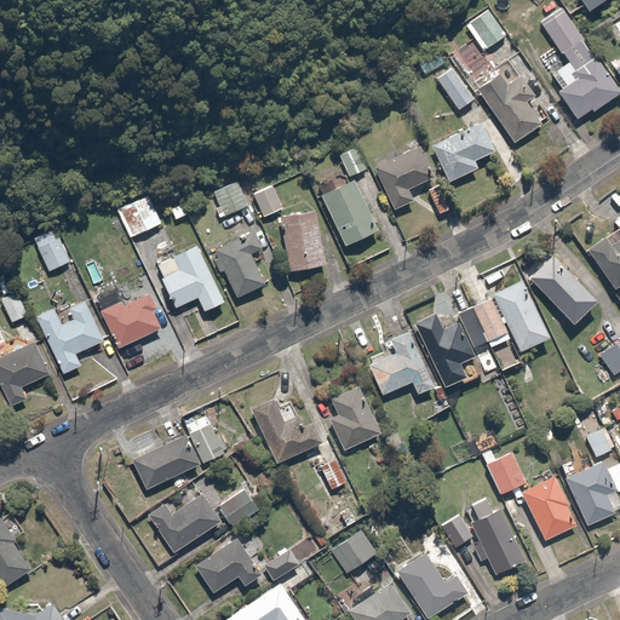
[(619,89),(562,6),(539,22),(567,61),(552,72),(564,89),(560,91),(581,122),(619,93),(619,89)]
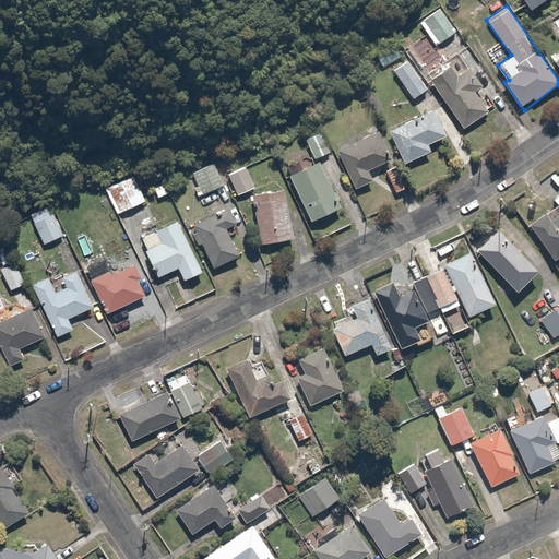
[(443,7),(419,23),(436,46),(460,30),(443,7)]
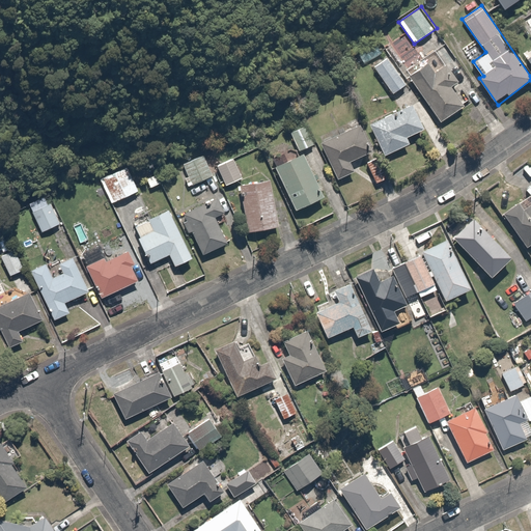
[(386,55),(373,63),(395,95),(409,86),(386,55)]
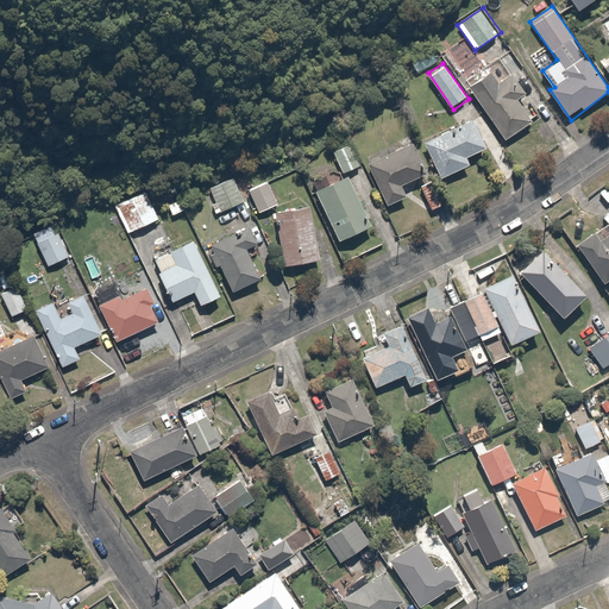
[(506,142),(551,113),(522,68),(496,85),(490,74),(471,86),(506,142)]
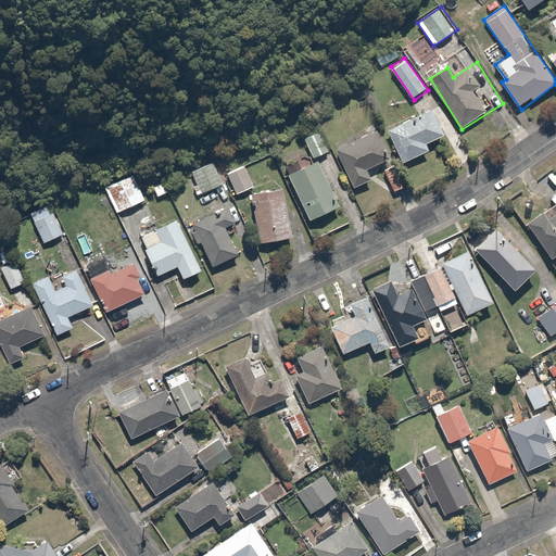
[(445,134),(433,110),(390,130),(404,161),(430,149),(427,142),(445,134)]
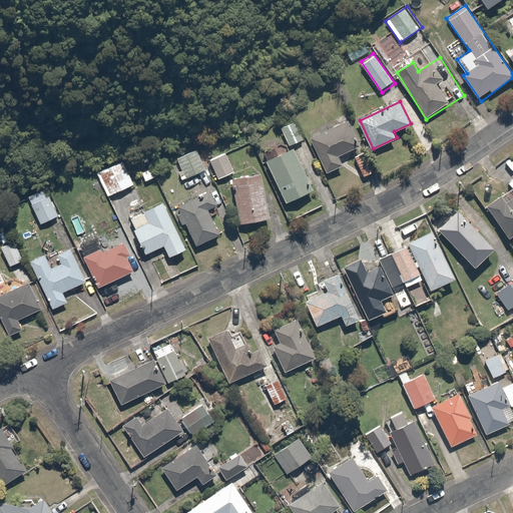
[(295,120),(281,126),(290,146),(304,139),(295,120)]
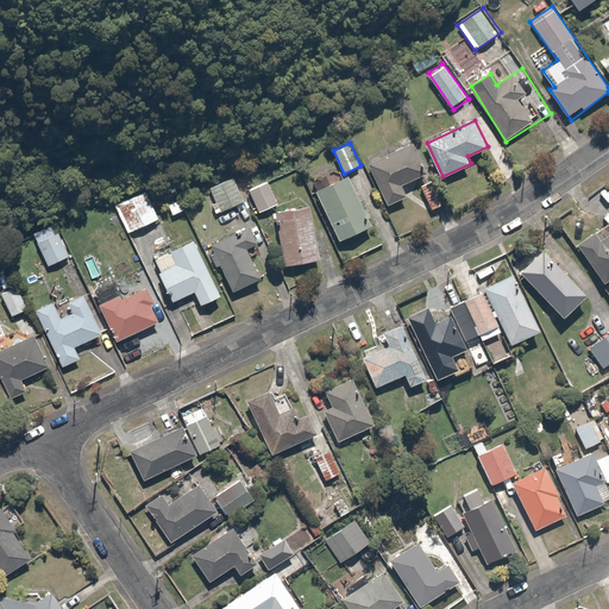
[(428,170),(418,145),(369,167),(385,205),(408,195),(402,182),(428,170)]
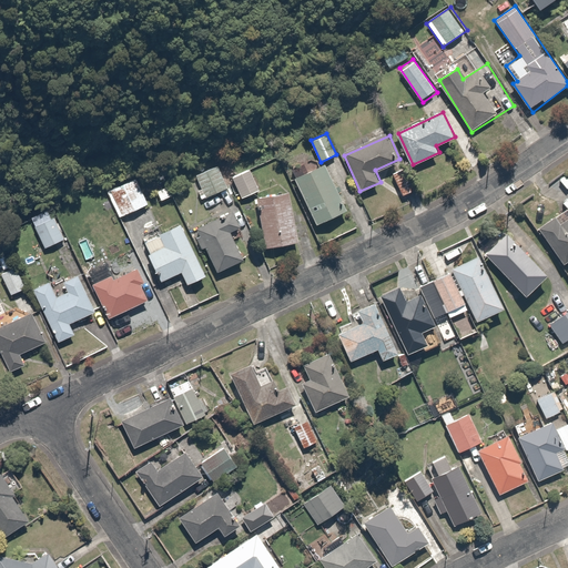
[(292,170),(296,178),(318,225),(348,211),(326,163),(310,171),(305,163),(292,170)]
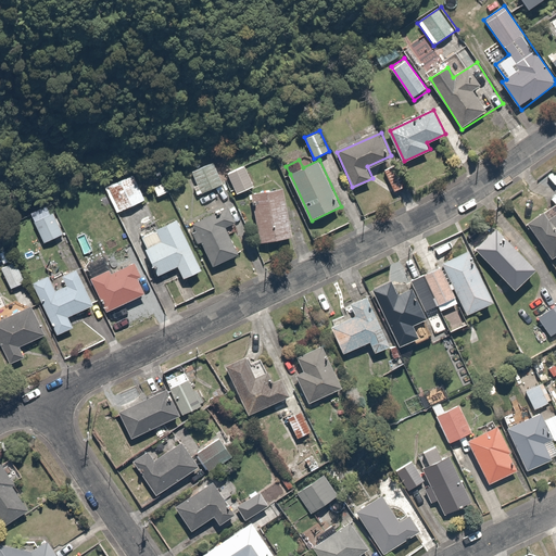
[(198,184),(192,186),(197,196),(226,184),(215,161),(192,171),(198,184)]
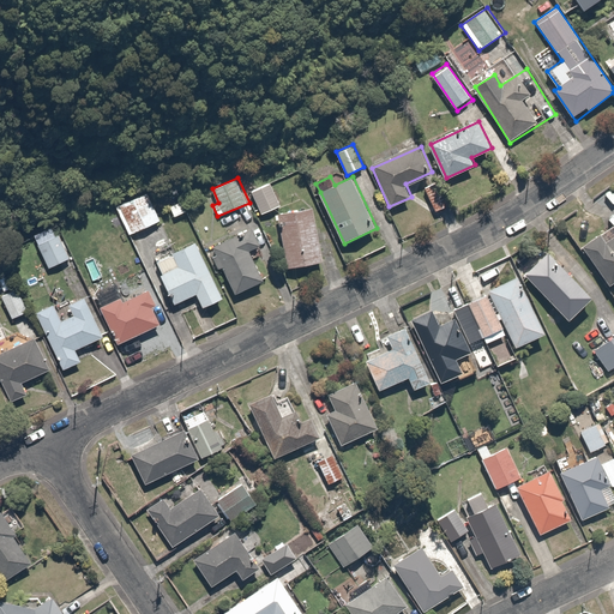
[(438,179),(423,186),(435,210),(449,204),(438,179)]
